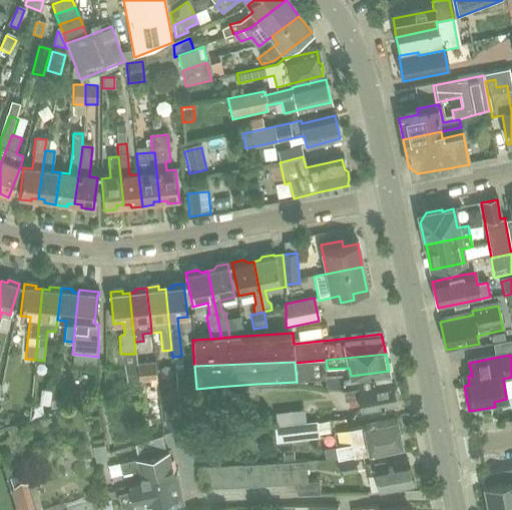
[(138,384),(158,381),(156,365),(137,367),(138,384)]
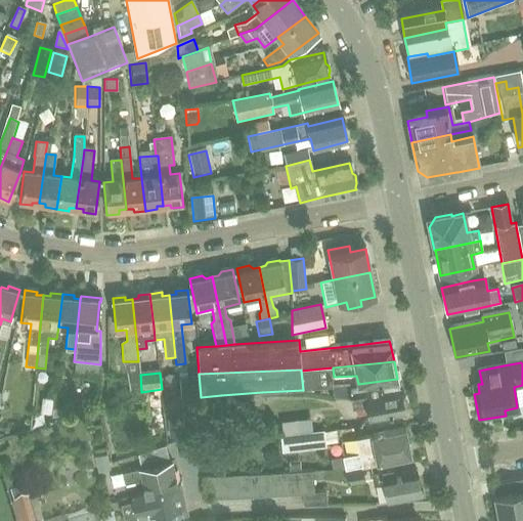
[(139,376),(128,377),(133,396),(141,395),(139,376)]
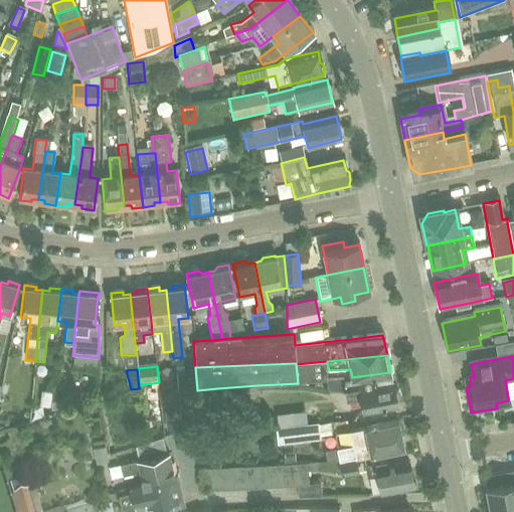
[(363,410),(396,403),(395,400),(398,397),(397,393),(393,391),(391,380),(373,383),(372,380),(343,385),(346,398),(360,395),(363,410)]
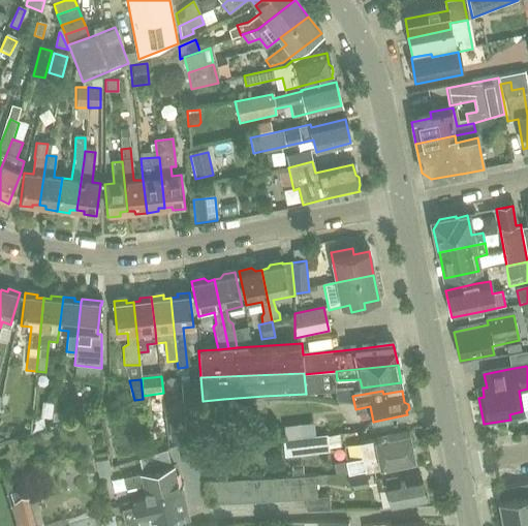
[(265,396),(223,399),(224,413),(266,411),(265,396)]
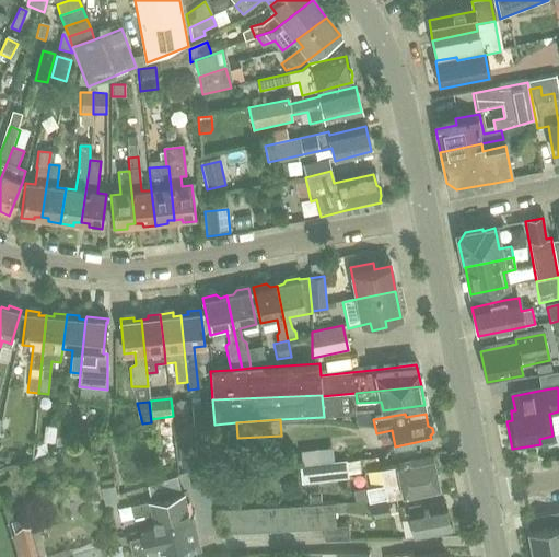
[(214,443),(205,444),(206,463),(216,463),(214,443)]
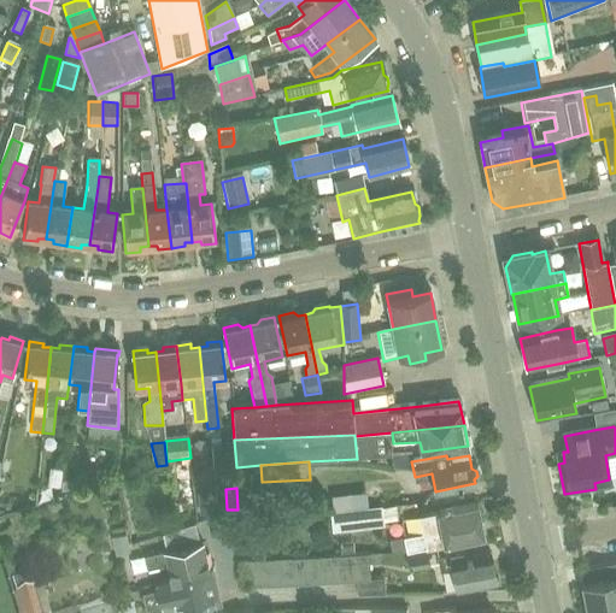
[(215,494),(199,495),(201,514),(217,513),(215,494)]
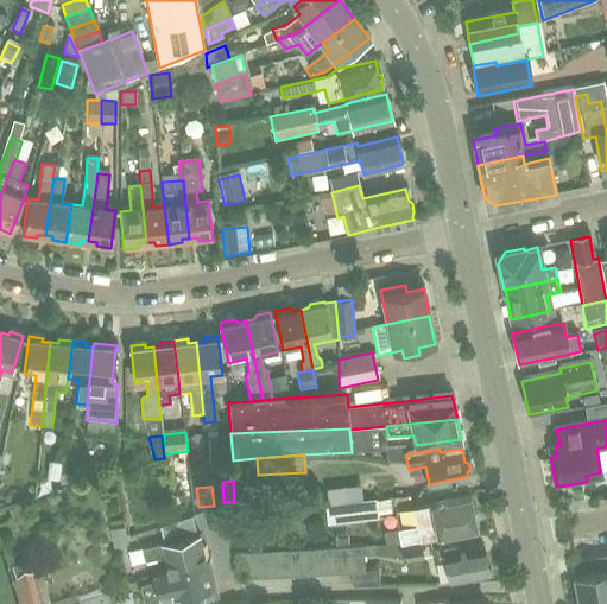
[(151,498),(136,500),(137,519),(152,517),(151,498)]
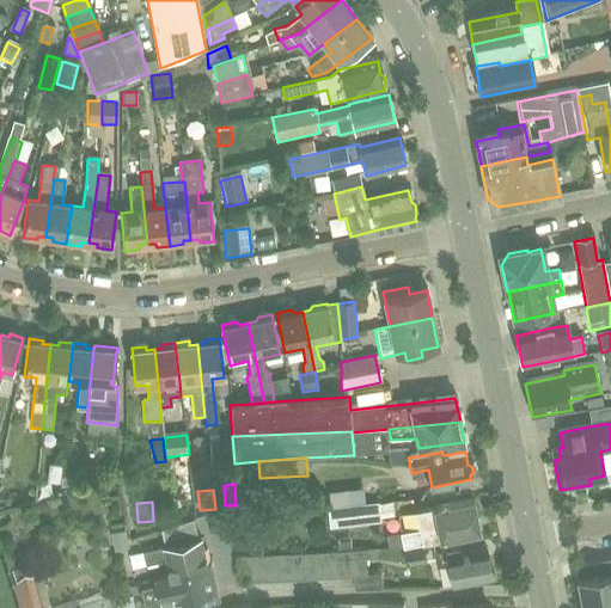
[(401,534),(386,536),(389,550),(403,546),(403,548),(421,545),(421,546),(457,539),(457,536),(480,532),(474,502),(433,509),(415,513),(417,530),(401,534)]
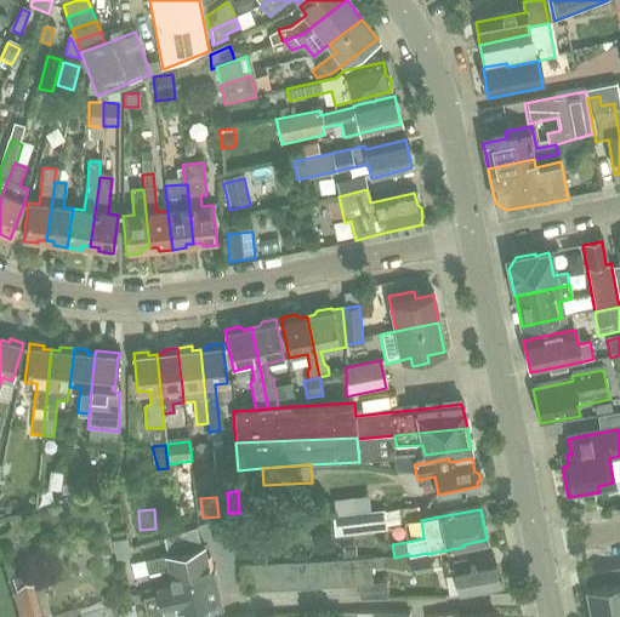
[(331,518),(334,536),(385,530),(382,512),(331,518)]
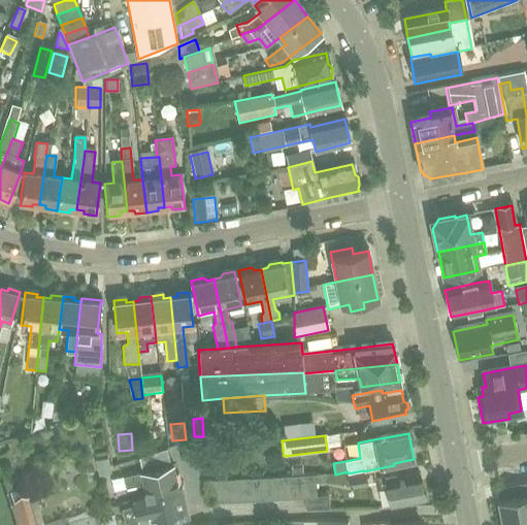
[(145,495),(178,488),(173,466),(124,479),(126,489),(142,485),(145,495)]
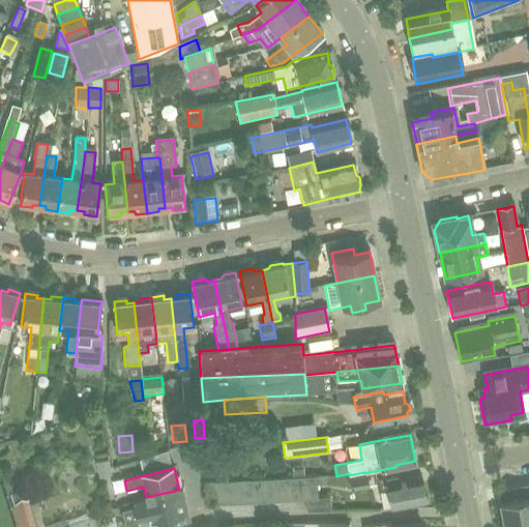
[(364,475),(349,477),(351,491),(366,489),(364,475)]
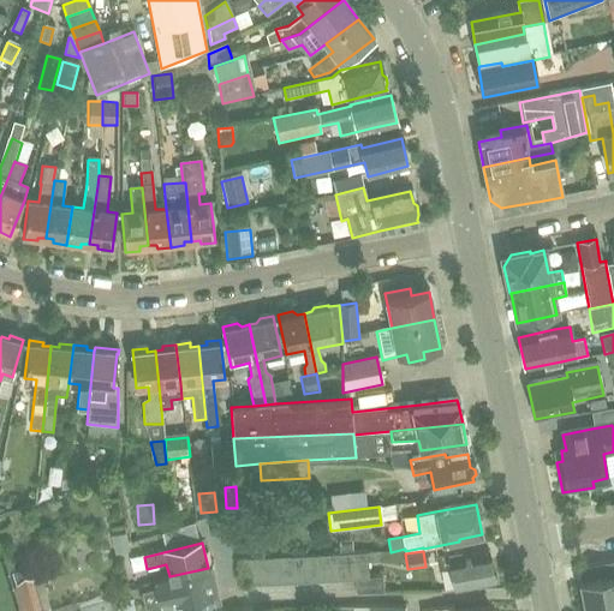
[(454,591),(494,582),(488,551),(464,556),(464,552),(435,557),(439,573),(451,570),(454,591)]
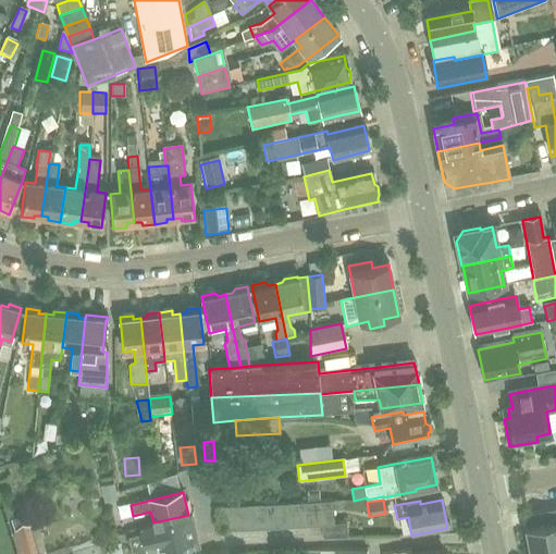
[(332,502),(319,503),(320,528),(321,528),(333,527),(333,525),(332,511),(332,502)]
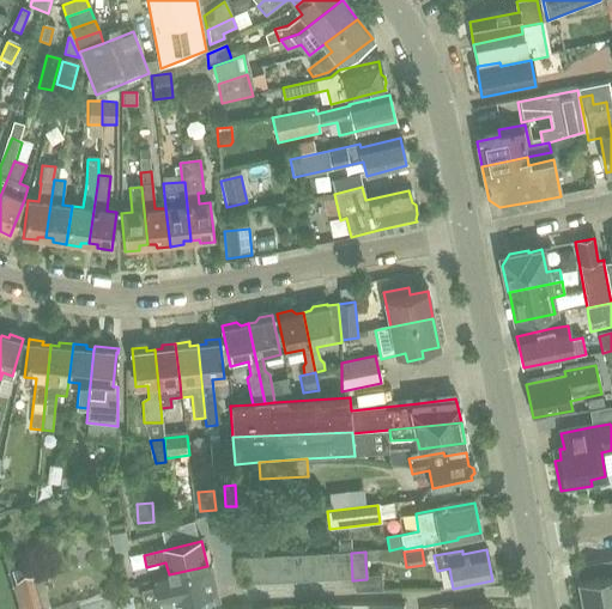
[(377,552),(365,552),(365,561),(377,561),(377,552)]
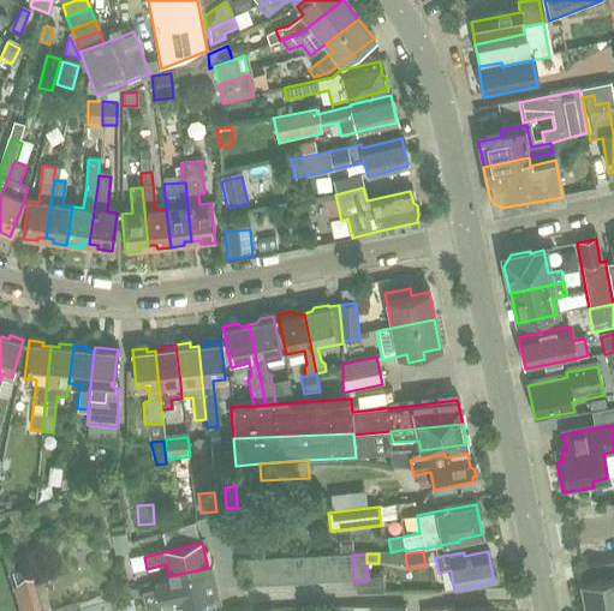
[(352,555),(338,556),(340,582),(353,582),(352,555)]
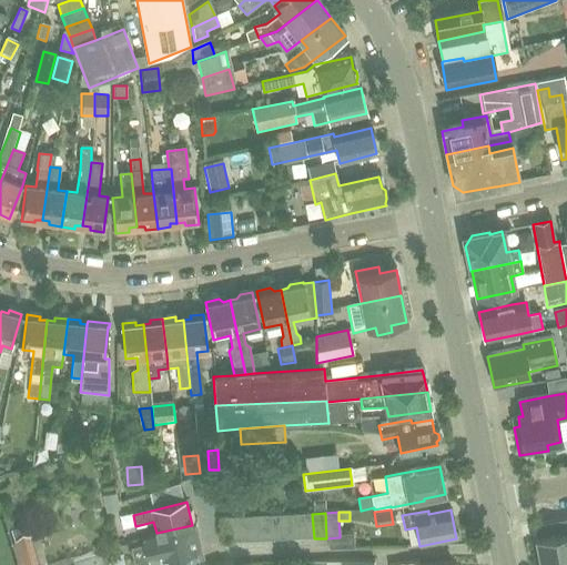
[(299,514),(286,515),(287,541),(301,540),(299,514)]
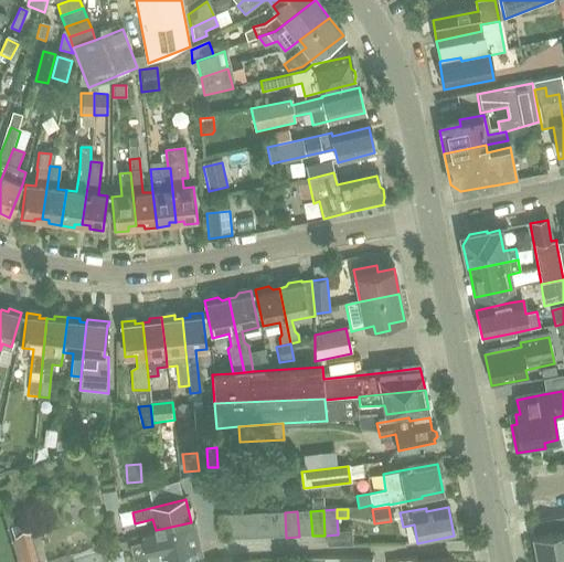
[(310,511),(297,511),(299,537),(312,536),(310,511)]
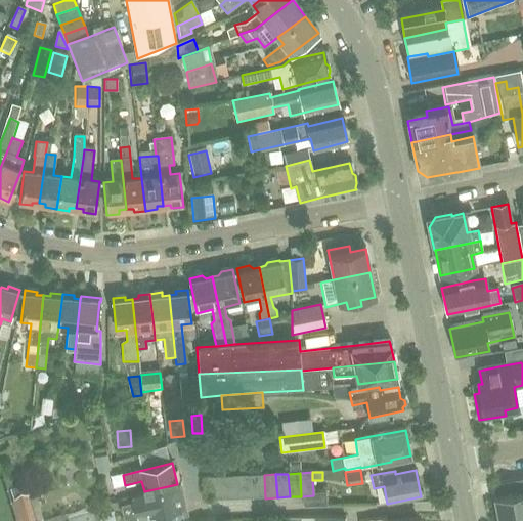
[(264,475),(252,476),(253,500),(265,498),(264,475)]
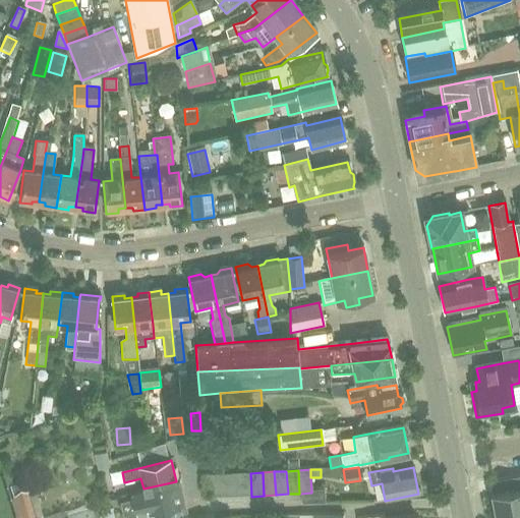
[(250,473),(238,474),(239,497),(251,497),(250,473)]
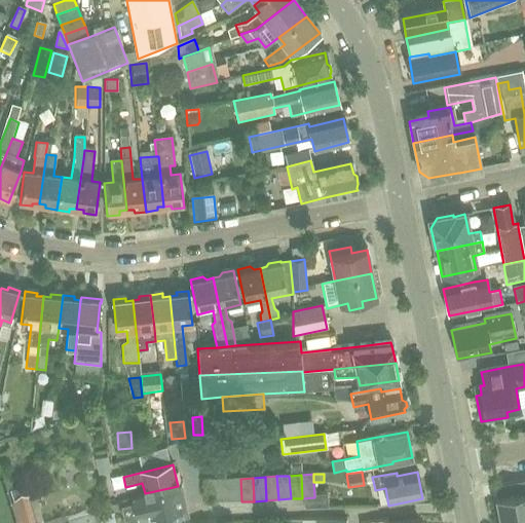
[(228,479),(216,480),(218,503),(230,502),(228,479)]
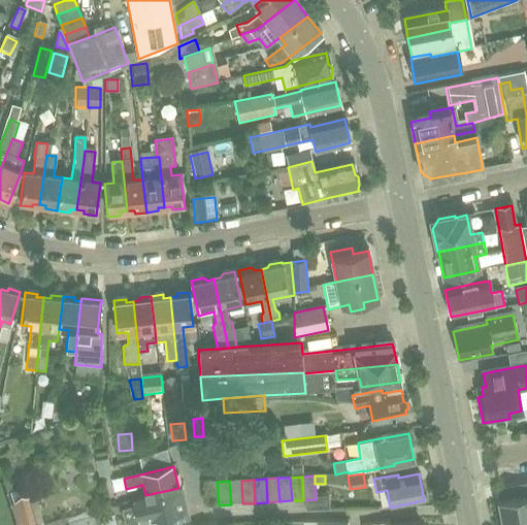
[(241,481),(229,481),(231,504),(242,503),(241,481)]
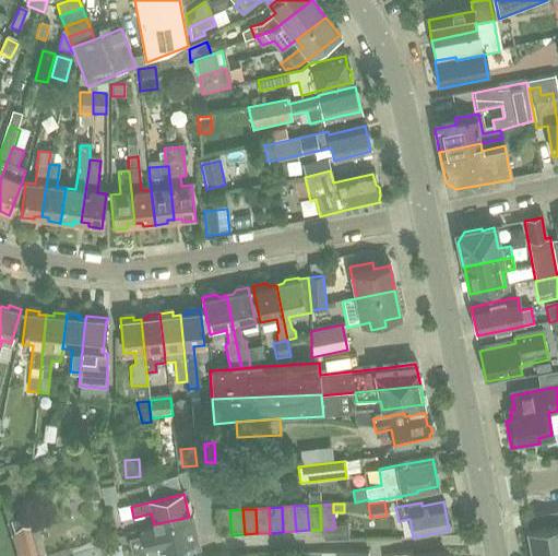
[(229,510),(217,511),(218,535),(232,535),(229,510)]
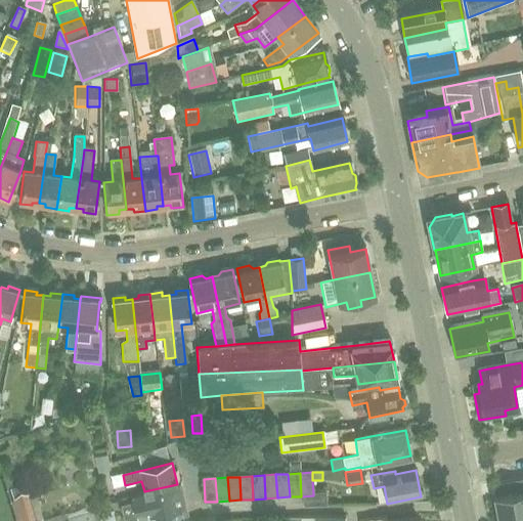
[(503,520),(522,516),(522,479),(517,480),(519,493),(493,497),(497,520),(503,520)]
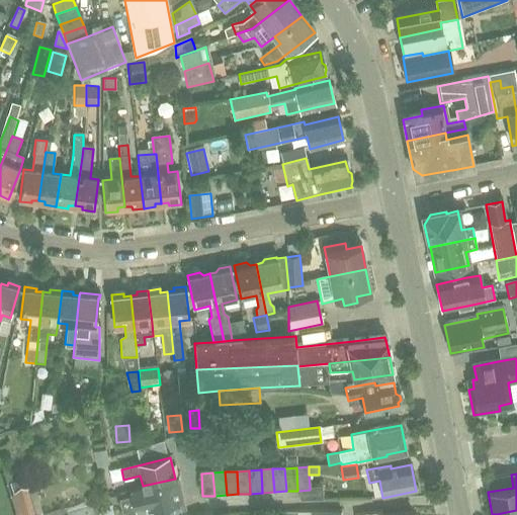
[(175,479),(143,486),(143,489),(131,492),(132,497),(119,500),(123,514),(132,514),(136,513),(136,514),(173,514),(171,505),(181,503),(180,498),(182,498),(178,480),(176,481),(176,480),(175,480),(175,479)]
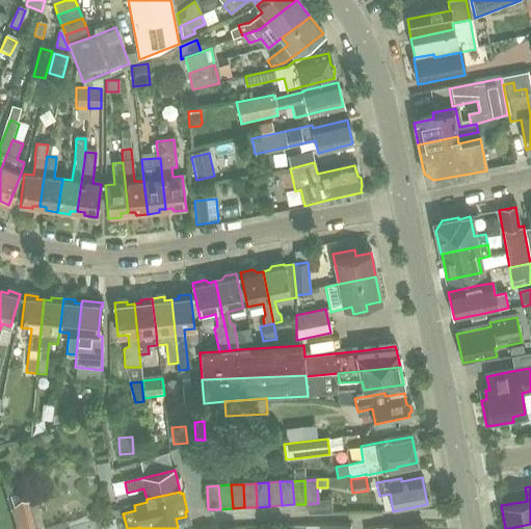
[(329,500),(318,501),(318,503),(307,504),(307,513),(329,513),(329,500)]
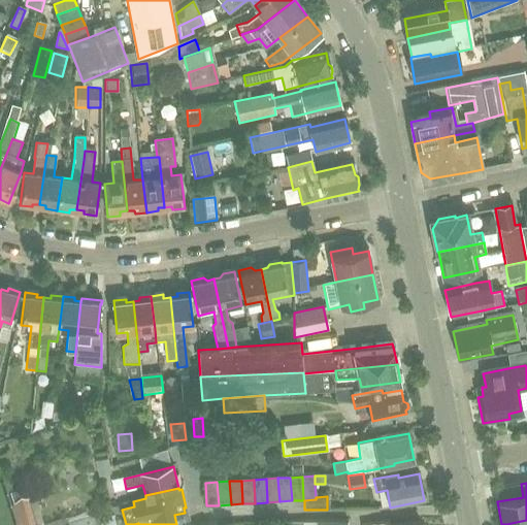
[(37,524),(32,504),(9,512),(13,524),(37,524)]
